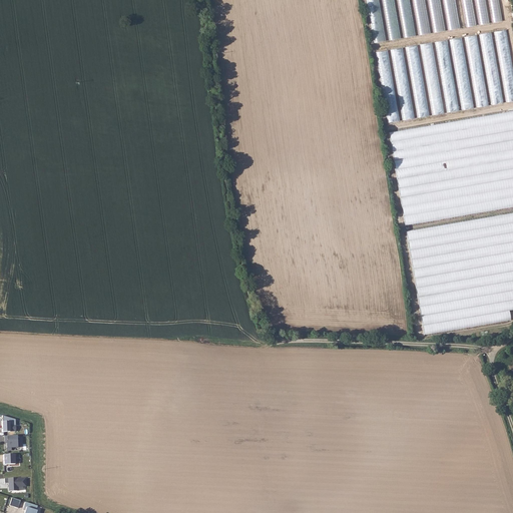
[(490,0),(494,21),(502,20),(498,0),(490,0)]
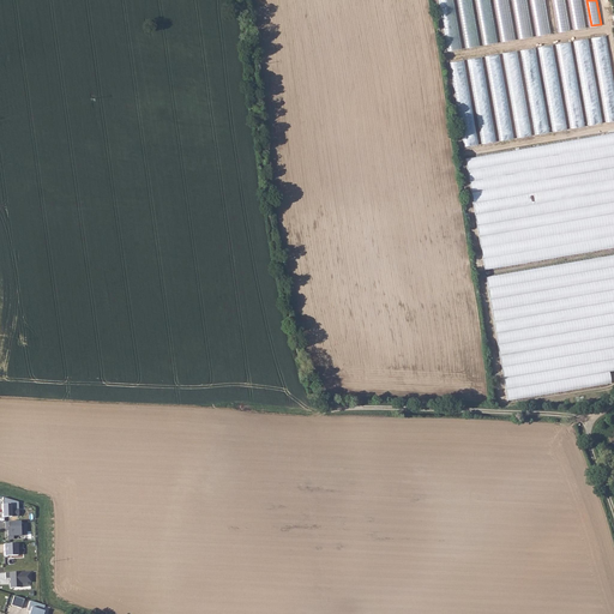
[(497,34),(483,36),(486,44),(498,42),(497,34)]
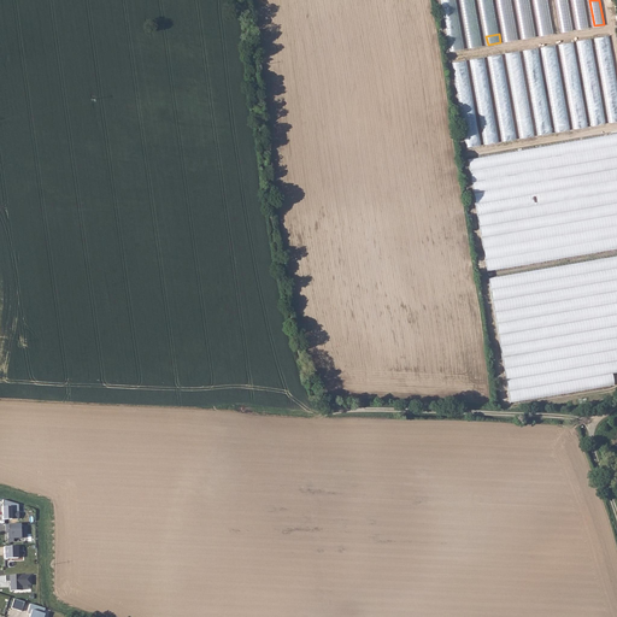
[(510,69),(513,97),(522,95),(522,98),(527,98),(521,52),(513,52),(516,68),(510,69)]
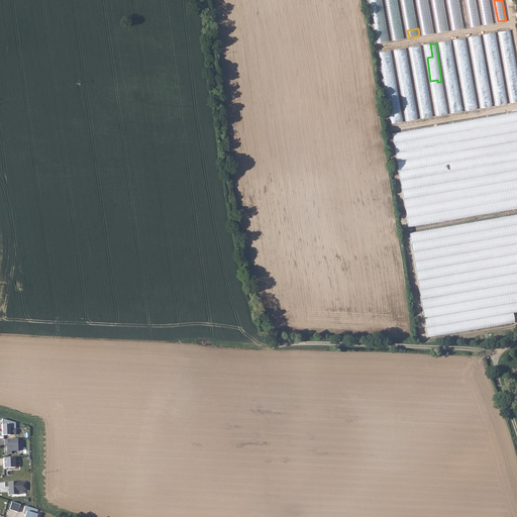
[(392,50),(380,52),(391,123),(403,121),(392,50)]
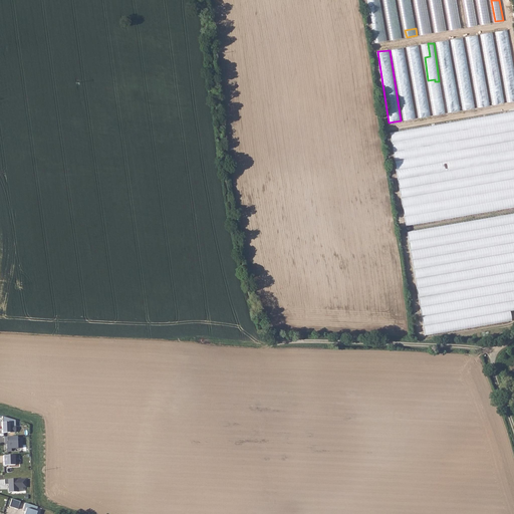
[(487,58),(486,75),(499,76),(500,66),(489,65),(490,59),(487,58)]
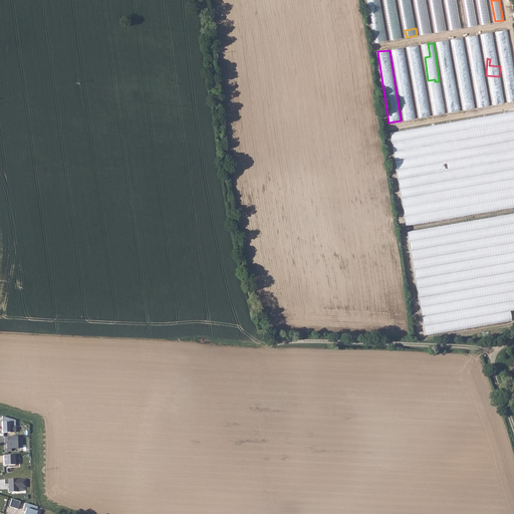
[(420,82),(425,81),(421,60),(416,61),(417,64),(414,65),(415,70),(412,71),(414,82),(420,81),(420,82)]
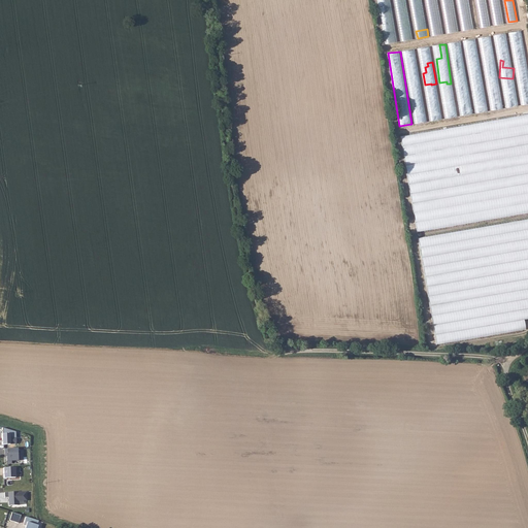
[(486,76),(497,77),(497,67),(495,67),(495,62),(487,62),(486,76)]
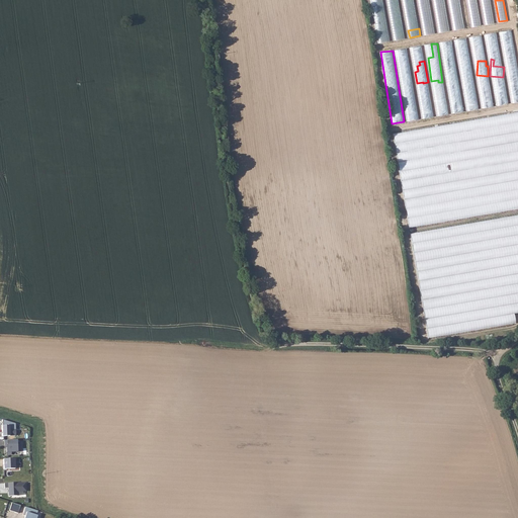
[(404,100),(407,120),(418,119),(415,96),(414,96),(413,89),(410,63),(405,63),(405,67),(399,68),(403,94),(406,94),(407,100),(404,100)]
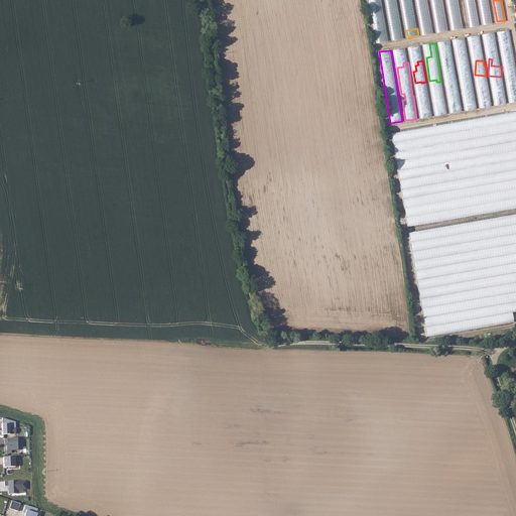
[(461,82),(465,110),(492,106),(489,91),(488,86),(482,87),(477,88),(480,105),(476,105),(472,83),(470,84),(469,77),(472,77),(469,62),(464,63),(465,66),(458,67),(460,82),(461,82)]
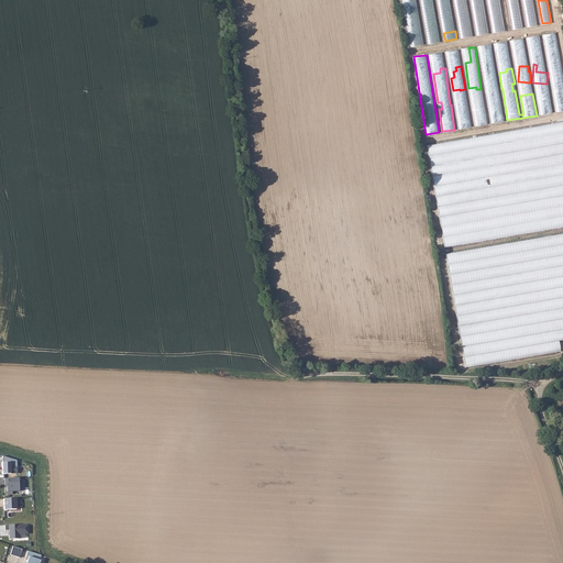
[(489,108),(492,122),(505,121),(501,98),(500,98),(496,69),(483,72),(487,98),(488,98),(490,108),(489,108)]
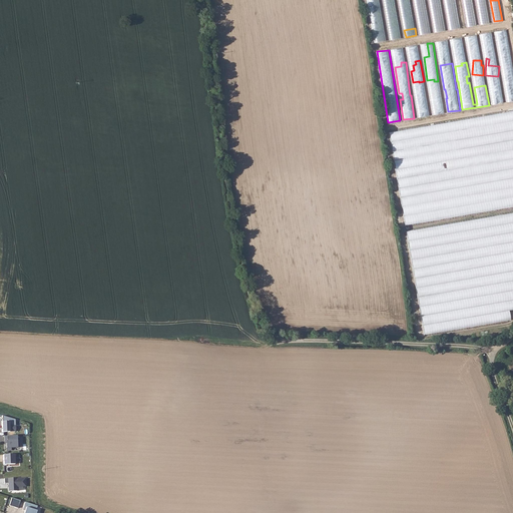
[(491,92),(491,103),(502,103),(502,87),(494,88),(494,92),(491,92)]
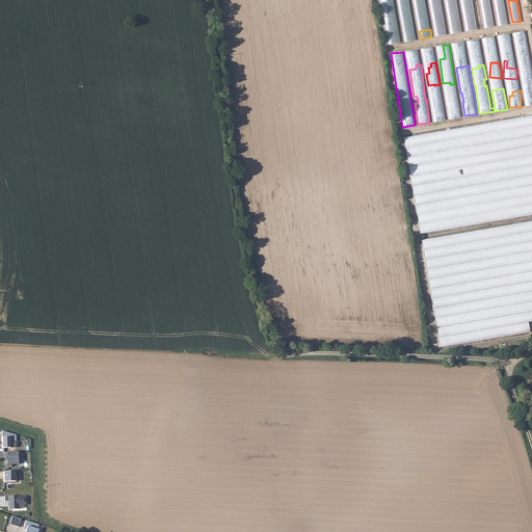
[(435,120),(444,120),(444,102),(436,102),(436,108),(435,108),(435,114),(435,120)]
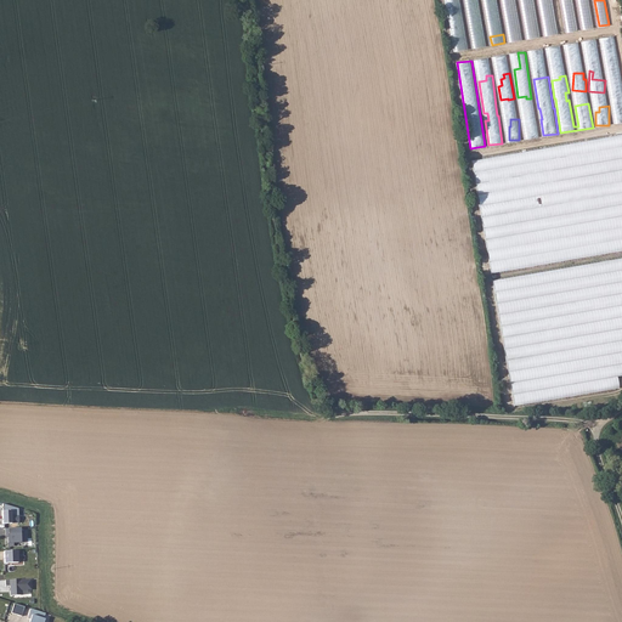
[(482,215),(490,270),(621,252),(621,136),(473,157),(479,204),(541,196),(542,208),(482,215)]
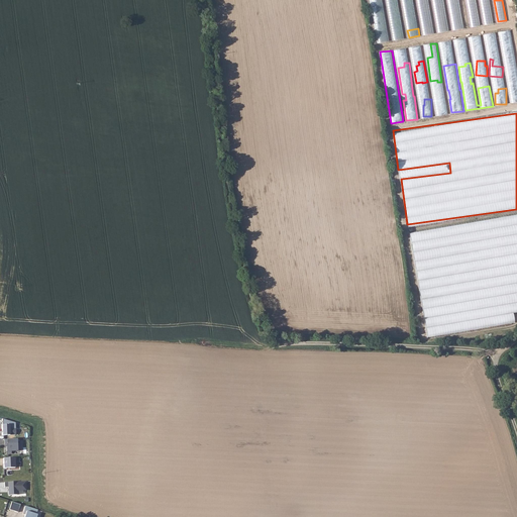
[(433,174),(449,171),(448,163),(434,166),(435,172),(433,172),(433,174)]
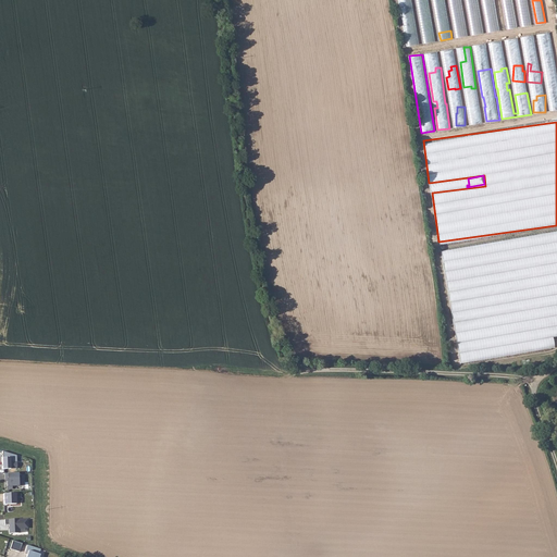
[(556,232),(443,248),(458,361),(555,348),(553,336),(556,335),(556,232)]
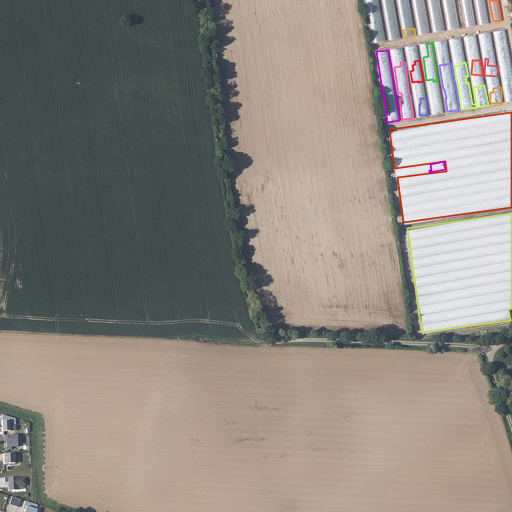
[(1,421),(2,432),(15,431),(14,419),(2,415),(2,421),(1,421)]
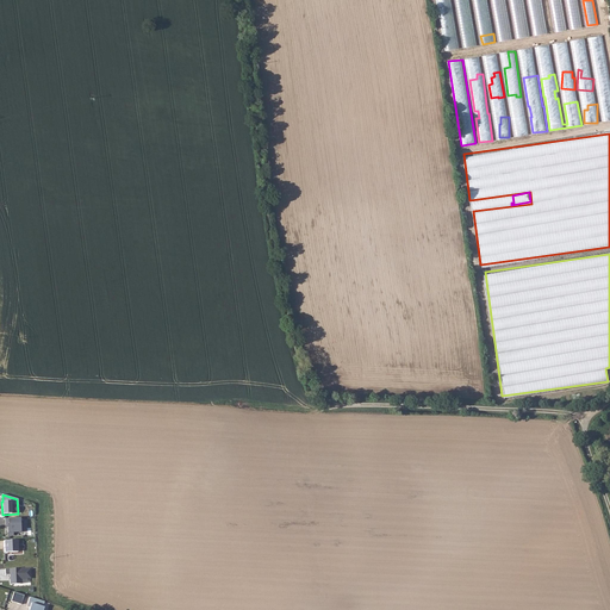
[(7,528),(7,536),(13,536),(12,531),(23,531),(23,523),(19,523),(19,518),(12,518),(12,523),(7,524),(7,528)]
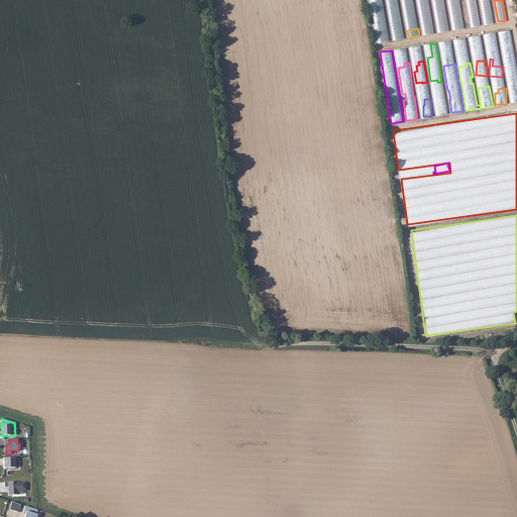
[(3,458),(3,469),(14,468),(14,458),(3,458)]
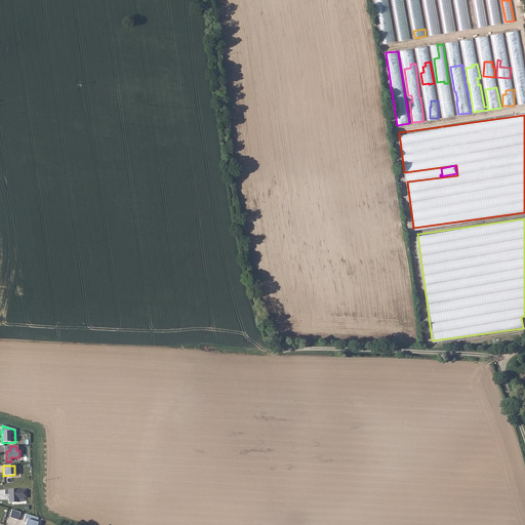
[(8,498),(8,503),(17,502),(17,498),(26,498),(26,489),(4,490),(4,495),(8,495),(9,497),(8,498)]
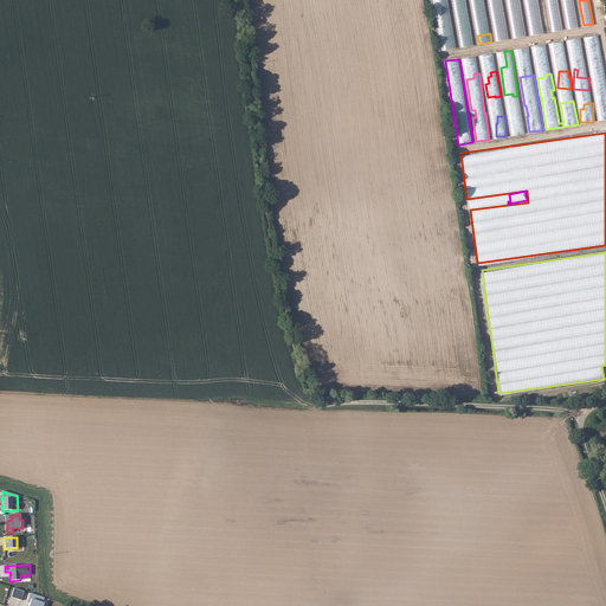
[(13,588),(10,598),(19,600),(23,592),(13,588)]
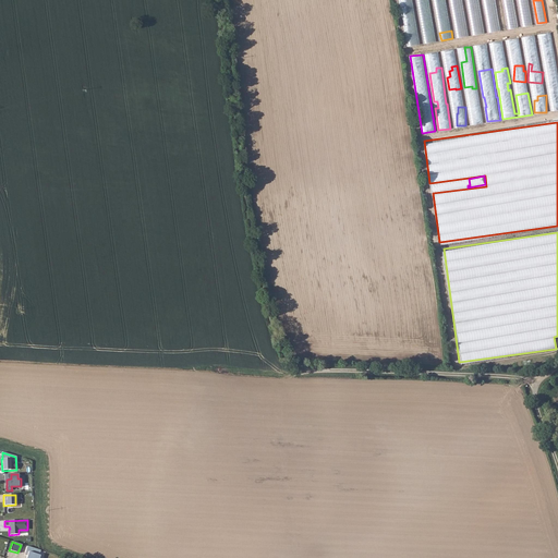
[(39,550),(26,546),(24,552),(26,553),(25,556),(26,556),(25,557),(37,557),(39,556),(38,556),(39,550)]
